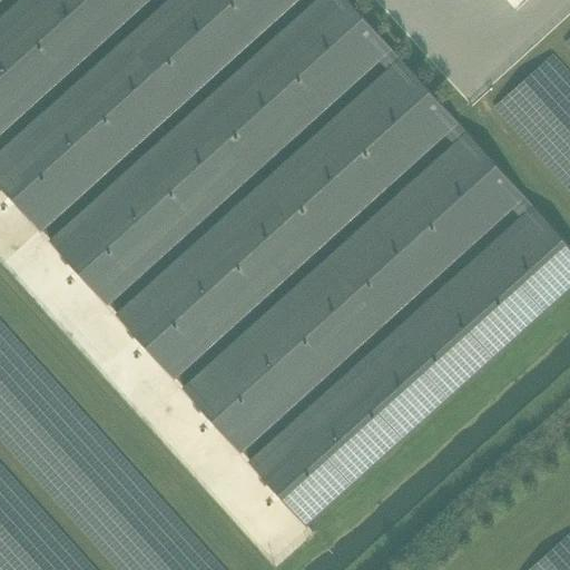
[(23,0),(0,21),(0,133),(146,0),(175,0),(0,158),(0,179),(43,227),(294,0),(23,0)]
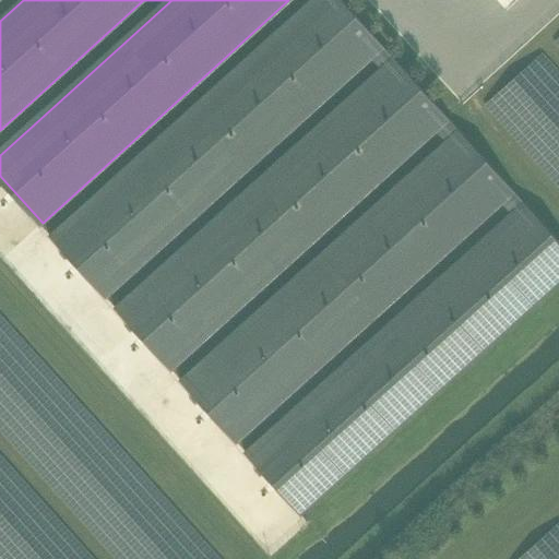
[(437,132),(450,121),(445,117),(340,0),(308,0),(47,236),(105,301),(372,60),(380,68),(113,308),(171,373),(437,132)]
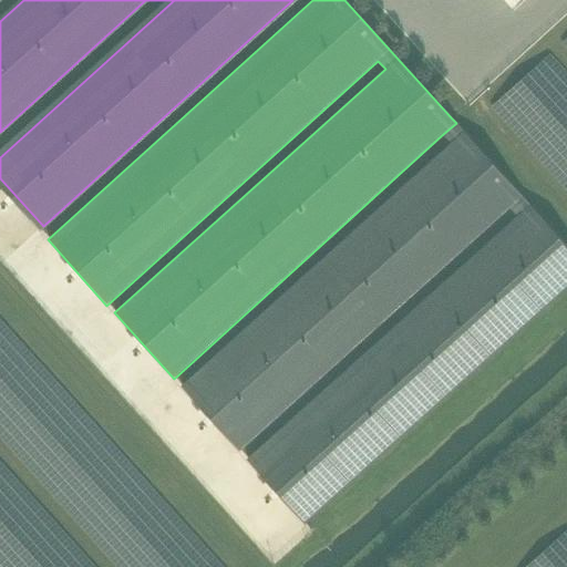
[(453,144),(182,388),(237,450),(509,206),(519,217),(247,461),(303,523),(306,521),(566,286),(566,246),(521,195),(456,123),(443,134),(453,144)]
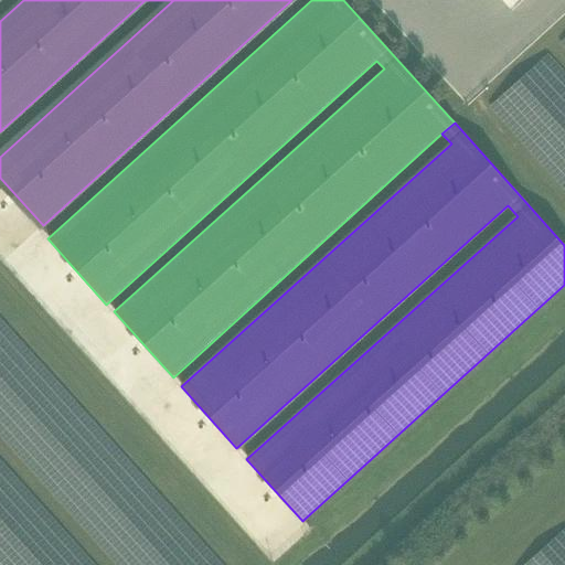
[(0,148),(11,139),(6,131),(0,136),(0,148)]
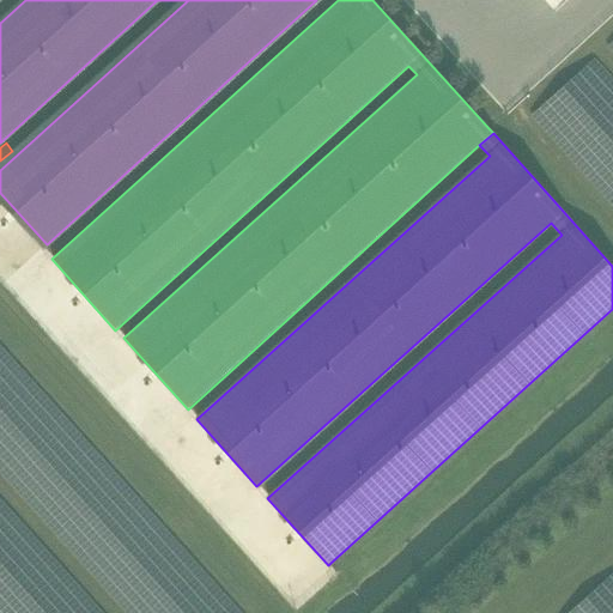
[(269,496),(310,457),(303,450),(263,489),(269,496)]
